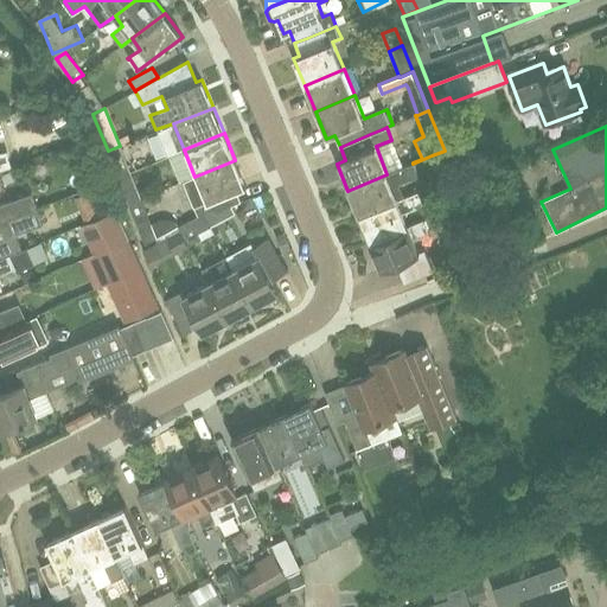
[(131,172),(120,146),(108,151),(119,178),(131,172)]
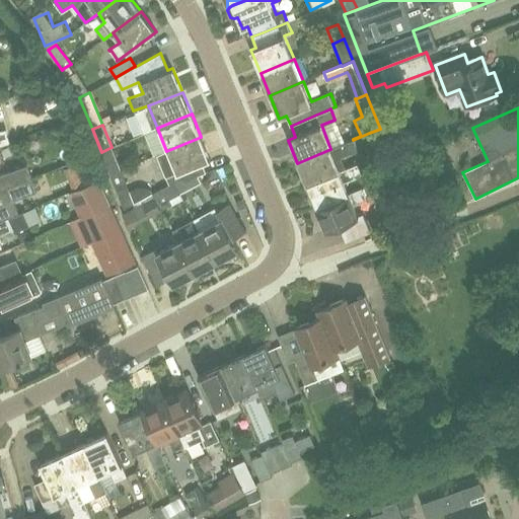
[(379,156),(389,151),(380,129),(369,133),(373,143),(379,156)]
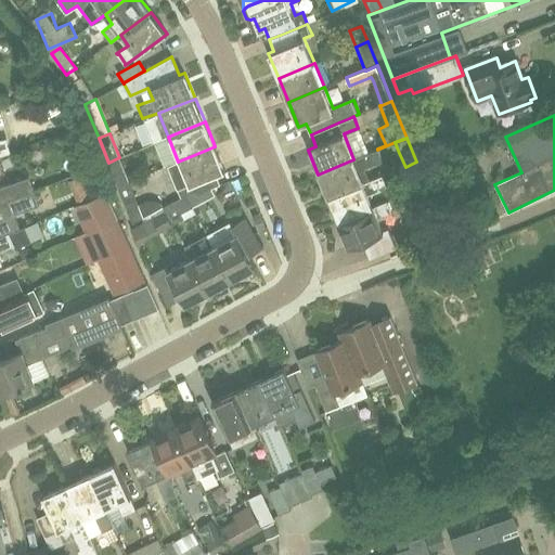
[(213,189),(220,184),(217,175),(224,171),(215,146),(178,162),(168,166),(178,189),(181,197),(182,197),(186,195),(198,189),(201,194),(213,189)]
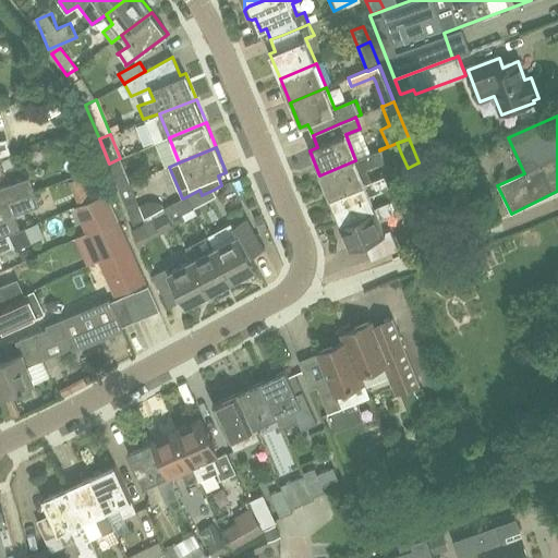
[(355,160),(319,176),(330,199),(366,184),(361,171),(367,169),(385,161),(384,161),(379,150),(355,160)]
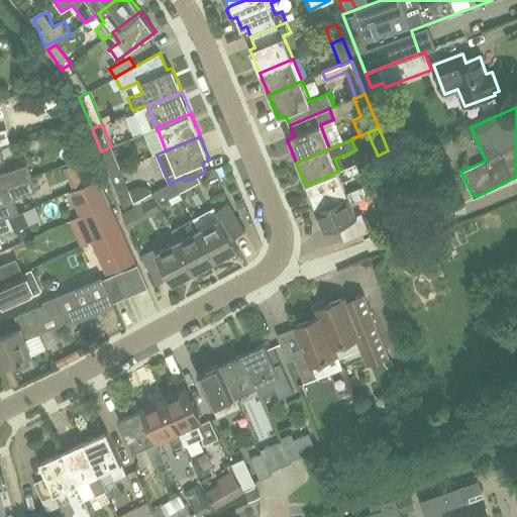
[(120,169),(111,146),(101,151),(109,173),(120,169)]
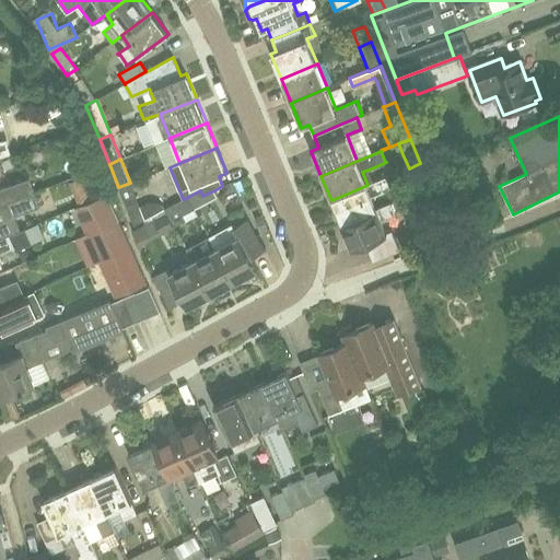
[(420,163),(409,168),(419,191),(430,187),(420,163)]
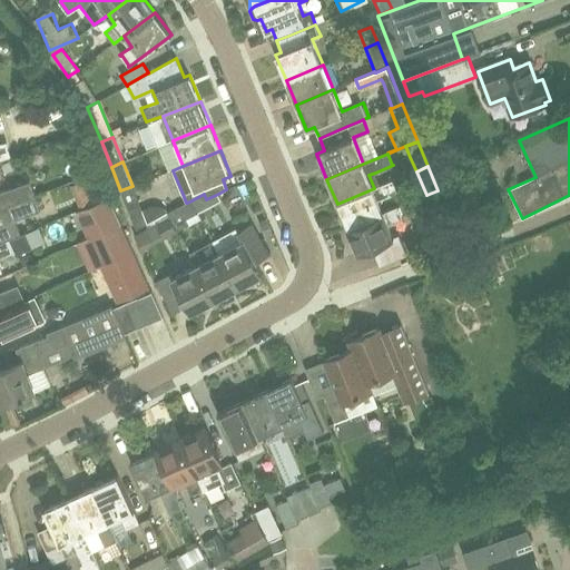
[(36,194),(30,179),(0,190),(0,207),(10,204),(36,194)]
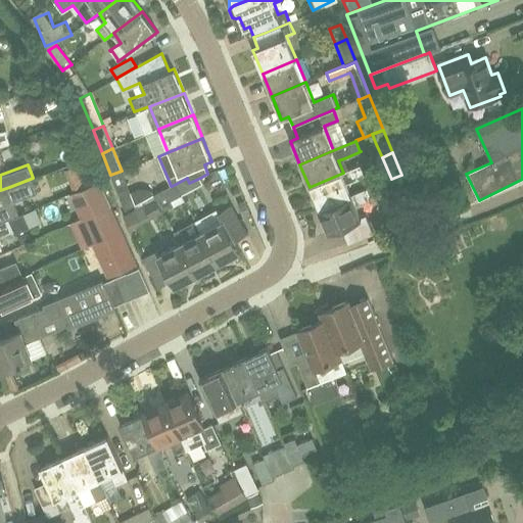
[(343,173),(310,187),(319,209),(352,195),(366,190),(365,189),(351,194),(348,185),(366,177),(362,165),(349,171),(343,173)]
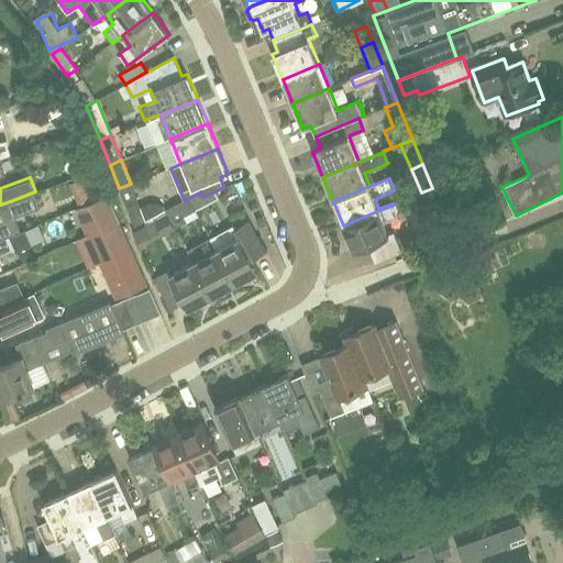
[(146,220),(131,184),(119,188),(135,227),(146,220)]
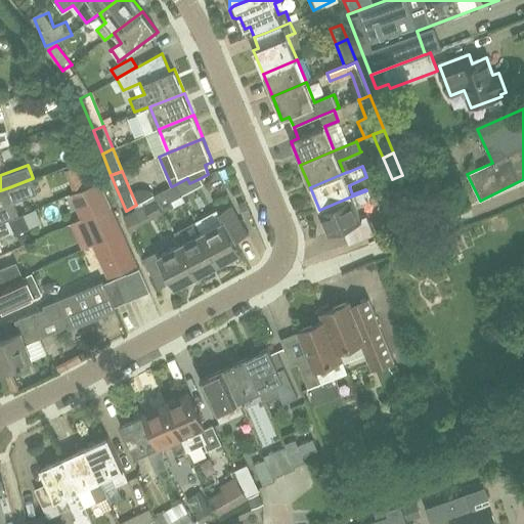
[(411,197),(402,175),(392,179),(400,202),(411,197)]
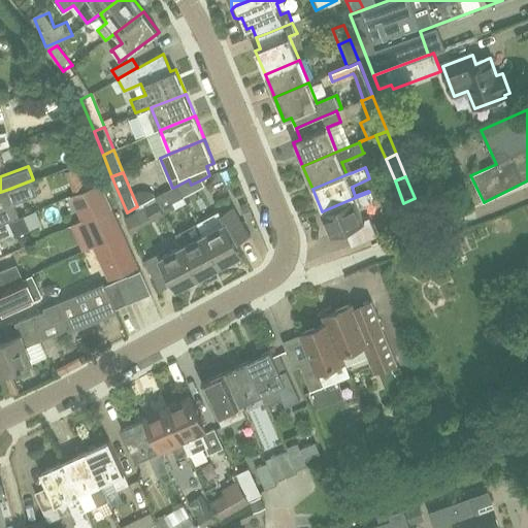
[(9,189),(14,202),(38,193),(33,179),(9,189)]
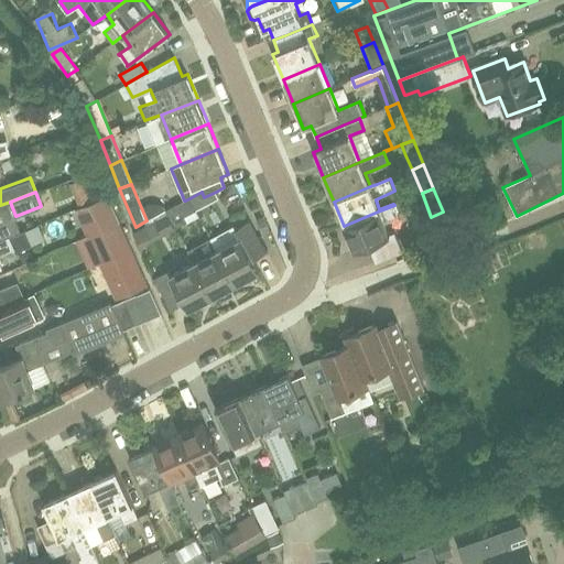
[(190,198),(196,209),(219,198),(216,192),(204,197),(202,192),(190,198)]
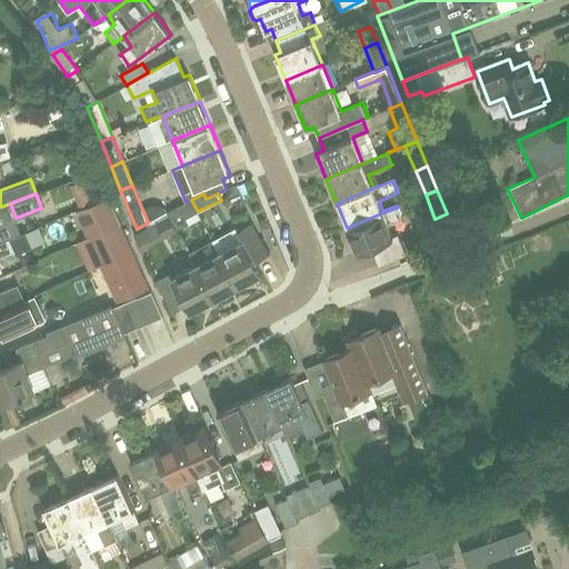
[(98,232),(121,222),(109,197),(87,207),(98,232)]
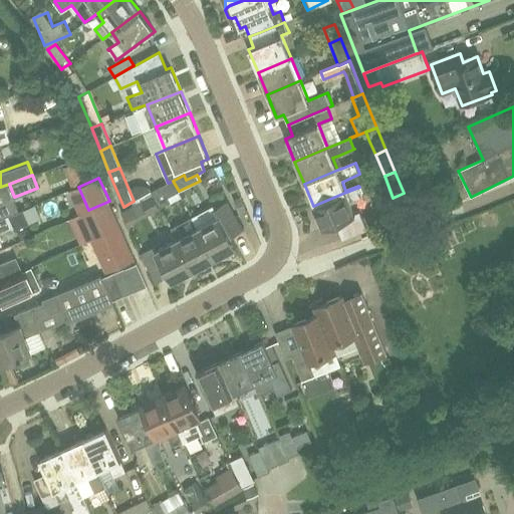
[(169,183),(168,183),(152,192),(153,194),(160,207),(171,201),(168,197),(179,191),(173,181),(169,183)]
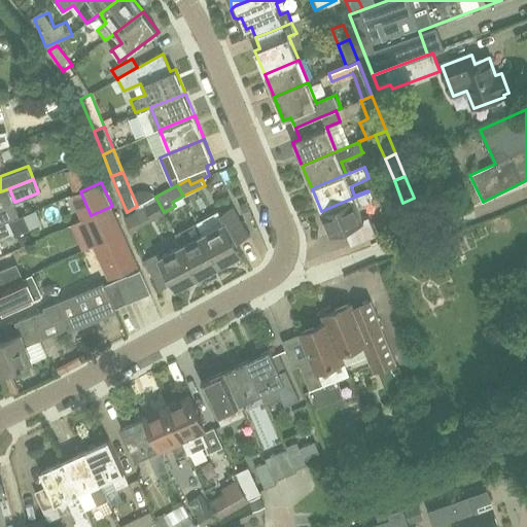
[(355,197),(321,211),(330,235),(344,229),(351,245),(376,235),(369,216),(364,218),(359,207),(373,202),(369,191),(355,197)]
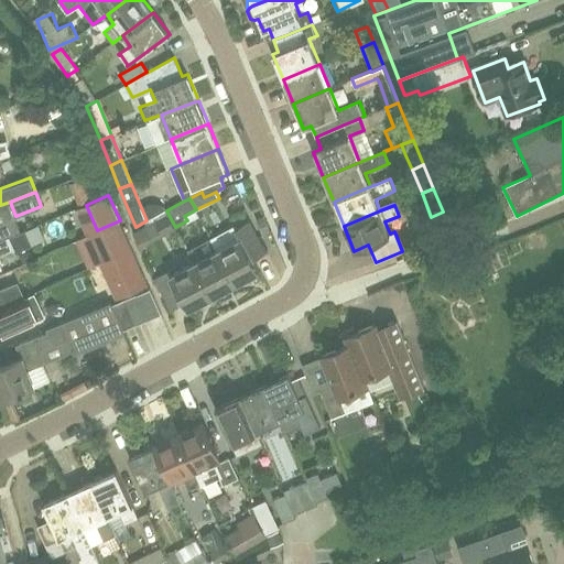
[(154,219),(162,234),(175,227),(167,213),(154,219)]
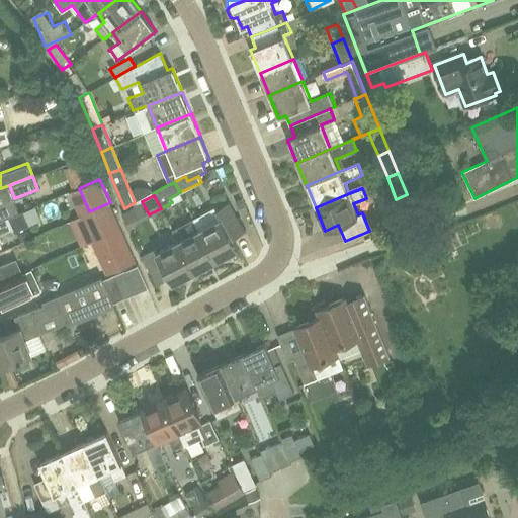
[(0,221),(3,221),(11,217),(20,212),(15,200),(0,205),(0,221)]
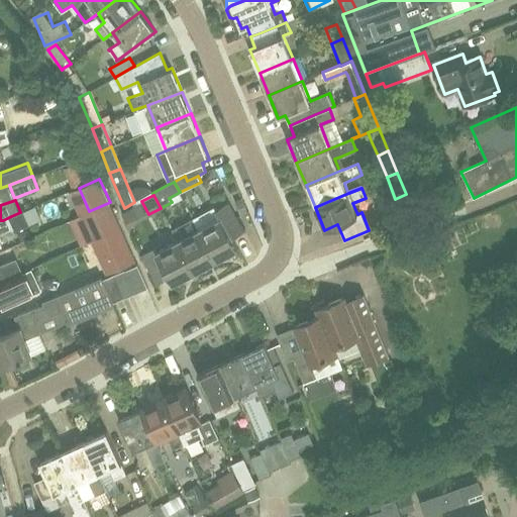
[(101,236),(121,227),(110,202),(89,211),(101,236)]
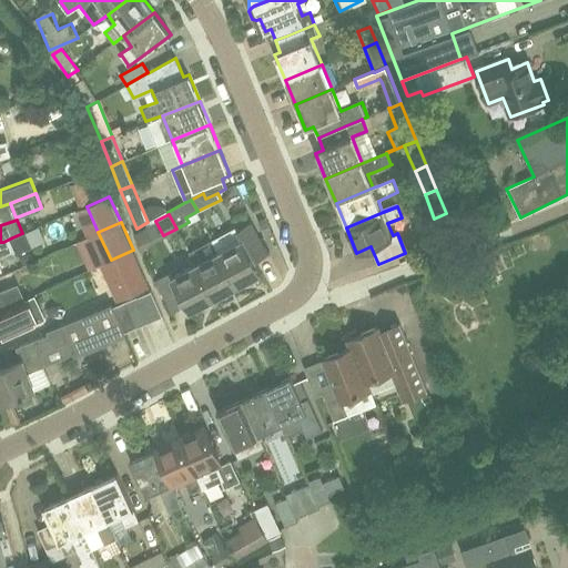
[(219,251),(239,286),(262,273),(253,257),(265,250),(251,223),(239,230),(242,237),(219,251)]
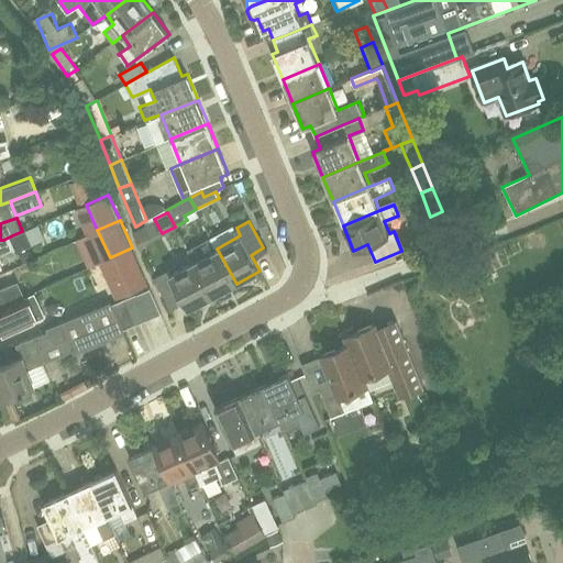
[(3,240),(0,240),(0,268),(4,266),(0,255),(0,253),(14,247),(15,251),(32,243),(26,230),(22,231),(12,235),(3,240)]
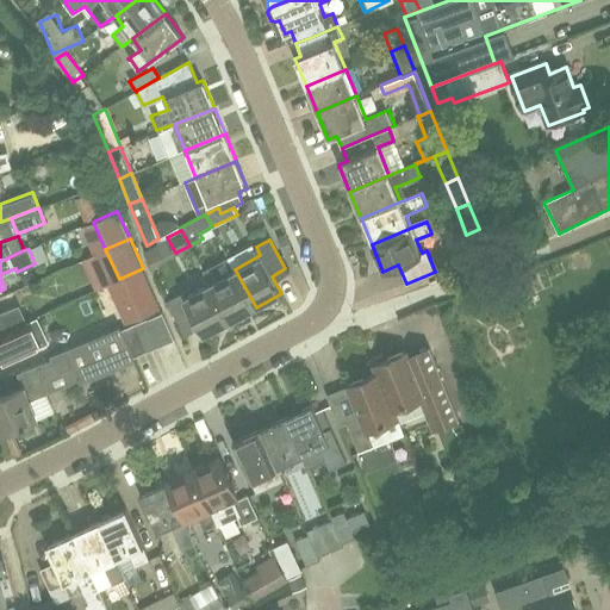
[(135,319),(161,309),(143,268),(119,279),(117,280),(135,319)]
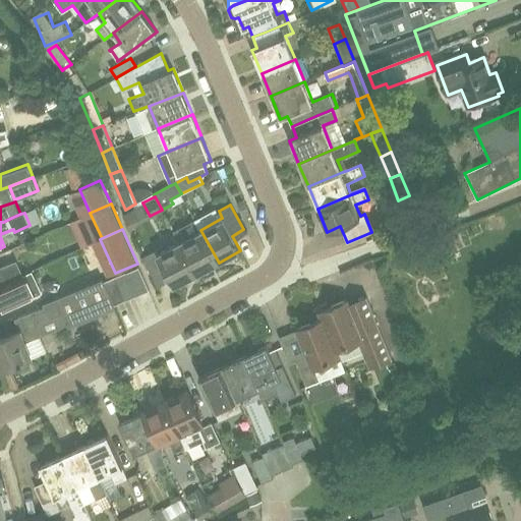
[(219,263),(200,230),(179,242),(197,275),(219,263)]
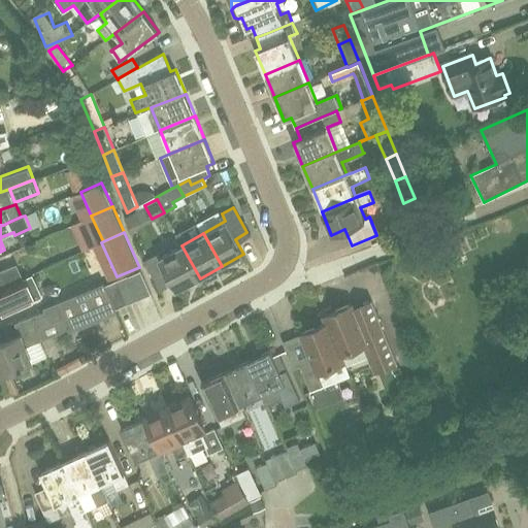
[(200,278),(182,245),(160,257),(158,254),(144,262),(161,291),(173,284),(177,291),(200,278)]
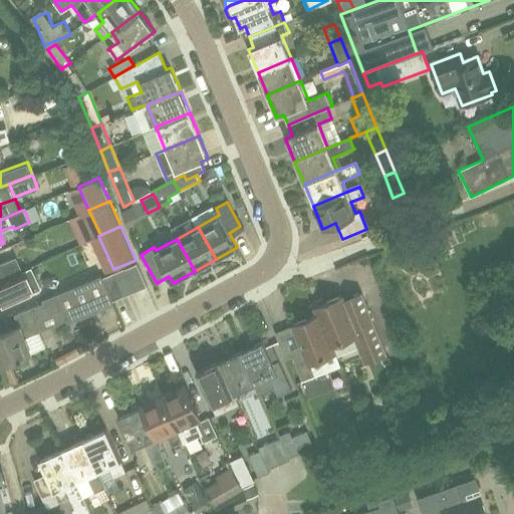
[(0,280),(18,272),(12,258),(0,263),(0,280)]
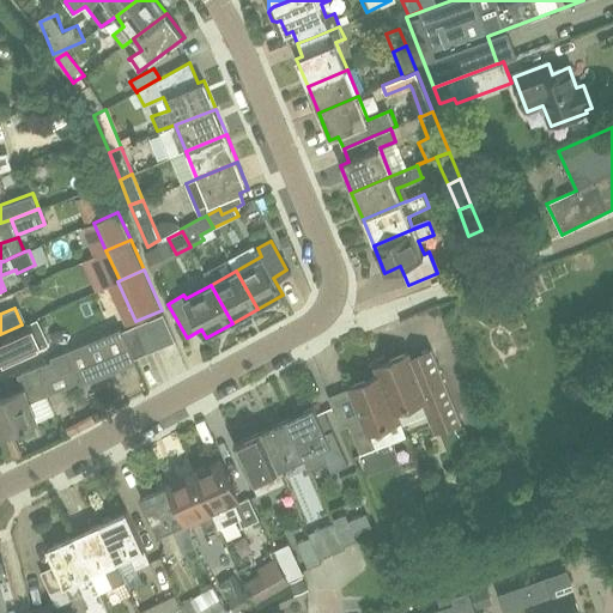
[(176,341),(163,314),(149,320),(161,349),(176,341)]
